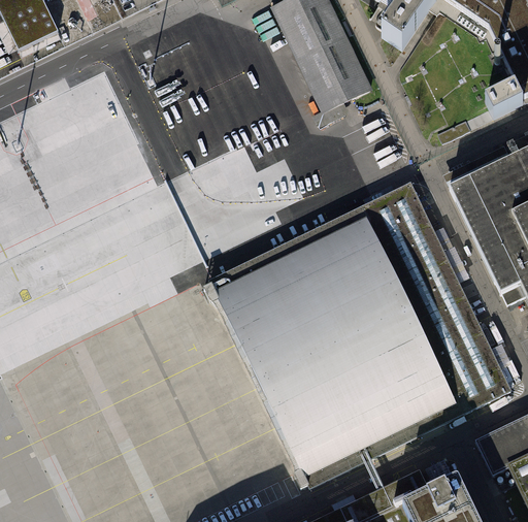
[(59,29),(44,0),(0,0),(0,8),(19,47),(59,29)]
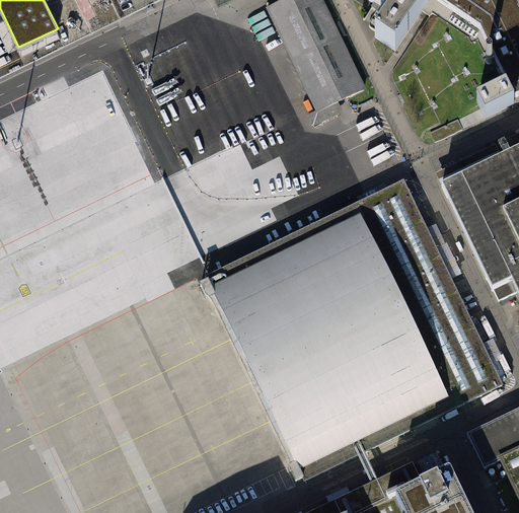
[(277,0),(269,4),(318,106),(336,98),(348,92),(364,84),(323,0),(277,0)]
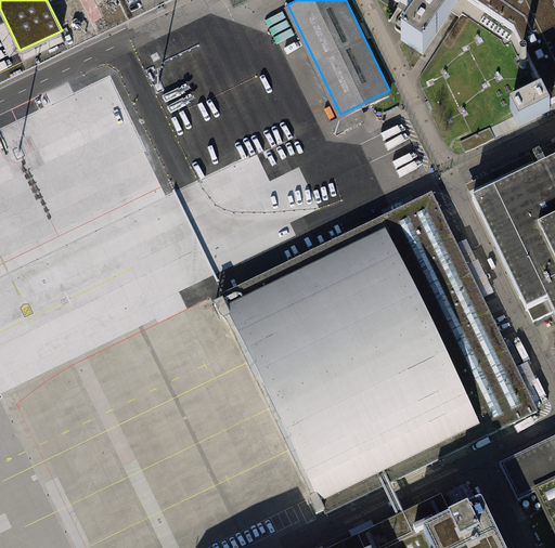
[(401,0),(417,11),(404,29),(401,34),(423,49),(455,0),(477,0),(514,25),(544,87),(511,103),(519,120),(551,105),(547,101),(551,100),(554,96),(554,0),(401,0)]
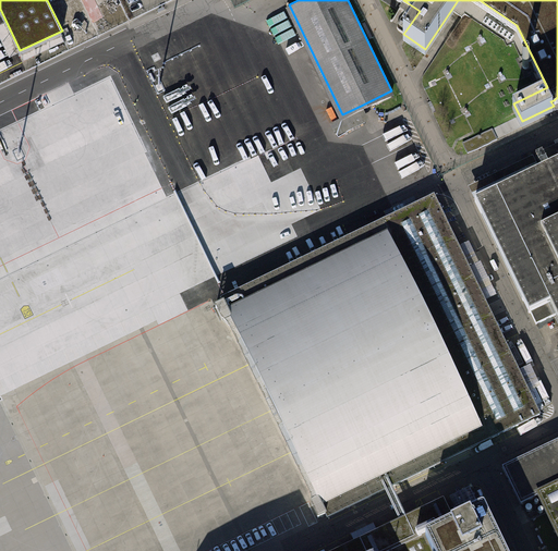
[(494,122),(463,136),(468,147),(497,133),(496,131),(519,119),(516,111),(494,122)]
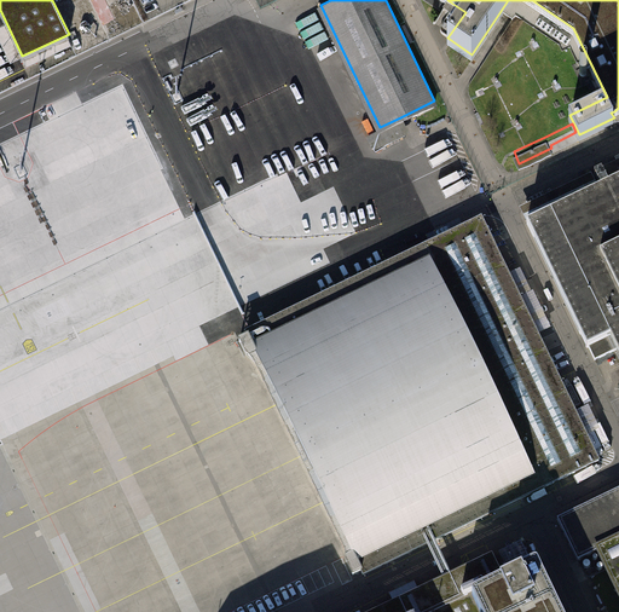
[(550,206),(527,217),(580,328),(586,339),(588,341),(589,340),(595,353),(617,342),(618,347),(618,530),(597,541),(599,544),(608,563),(618,585),(618,172),(611,177),(599,182),(550,206)]
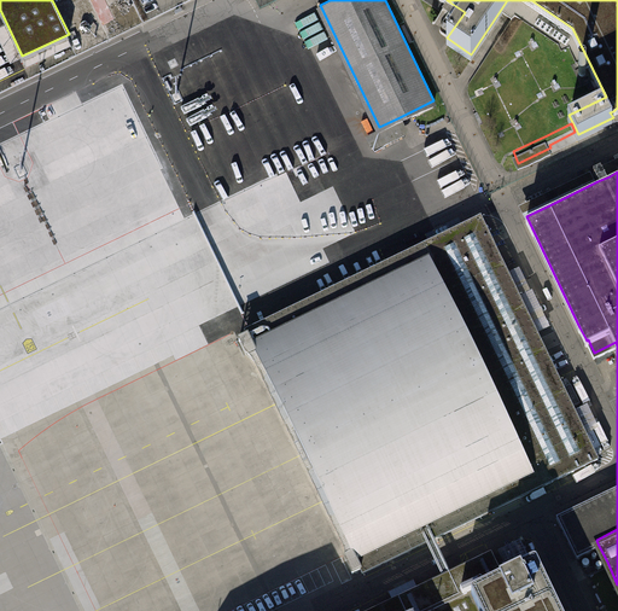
[(267,315),(245,326),(351,545),(363,568),(426,536),(433,533),(497,502),(548,477),(595,454),(599,453),(576,406),(565,384),(564,382),(558,368),(537,327),(519,290),(488,226),(482,211),(267,315)]
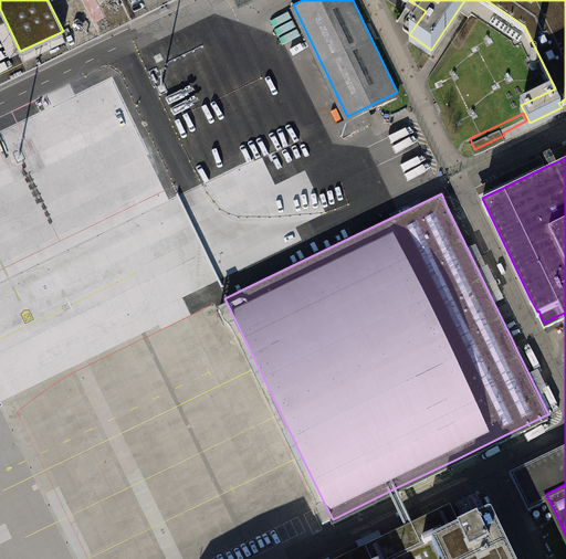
[(565,440),(510,467),(528,506),(547,497),(546,494),(565,484),(565,440)]
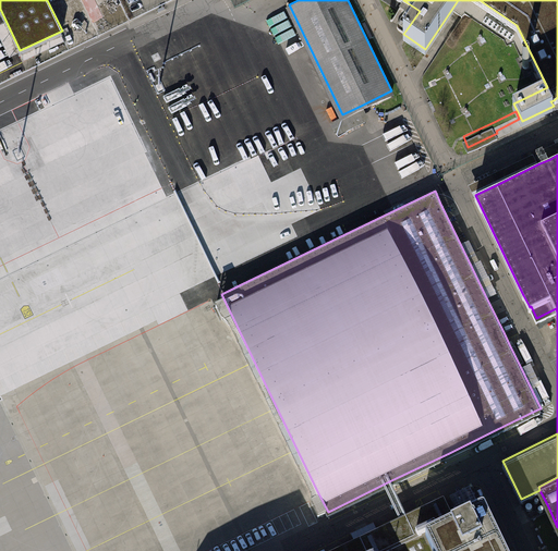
[(453,515),(444,493),(408,511),(400,514),(362,533),(371,550),(508,550),(505,542),(485,503),(485,502),(484,502),(483,502),(483,501),(482,501),(482,502),(481,502),(471,506),(460,512),(458,513),(453,515)]
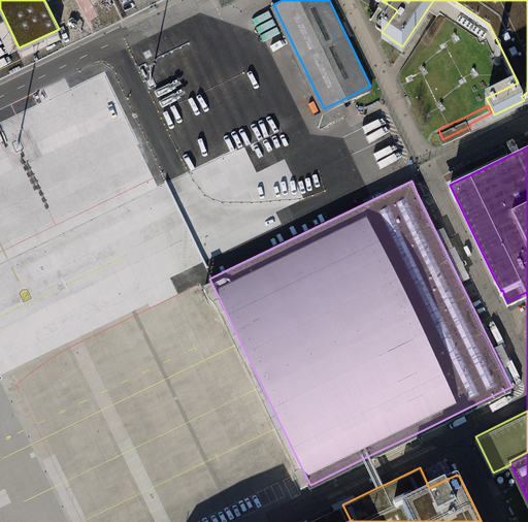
[(350,521),(351,521),(342,504),(307,521),(306,519),(300,521),(350,521)]
